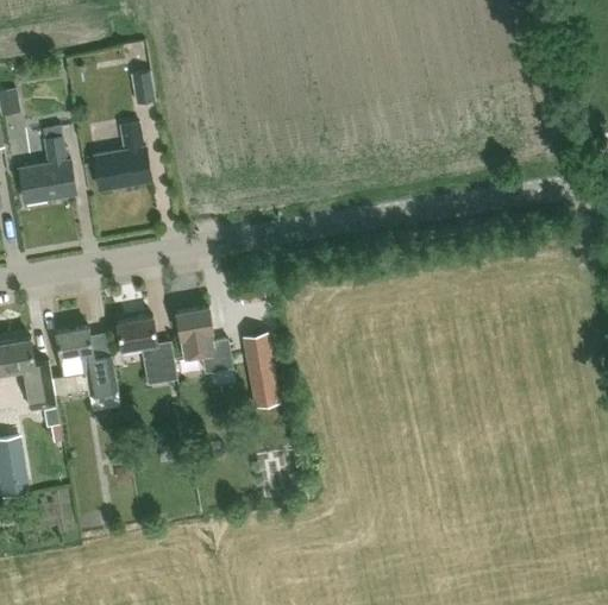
[(154,102),(149,71),(131,75),(136,105),(154,102)]
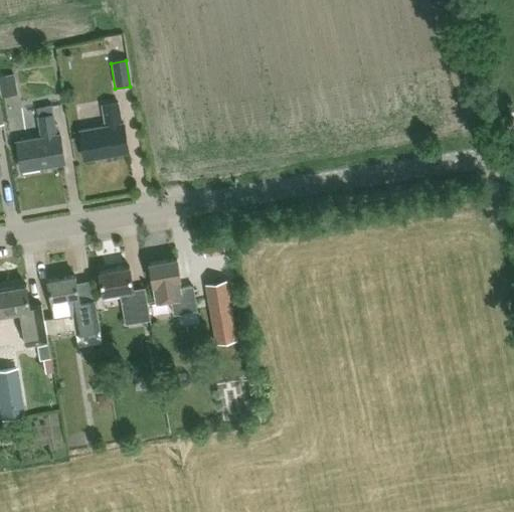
[(12,76),(0,78),(0,97),(15,94),(12,76)]
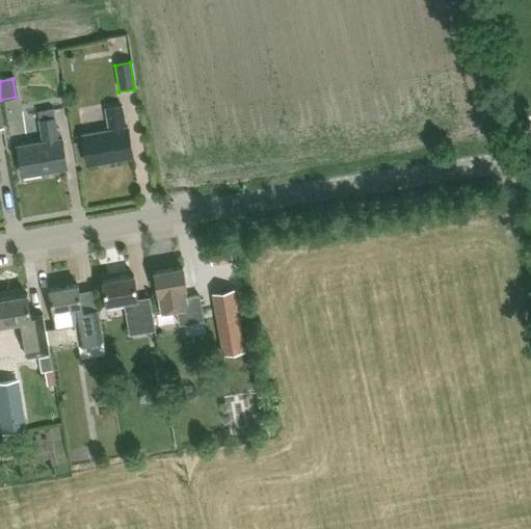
[(86,166),(132,159),(127,129),(125,129),(122,108),(105,110),(109,132),(82,136),(86,166)]
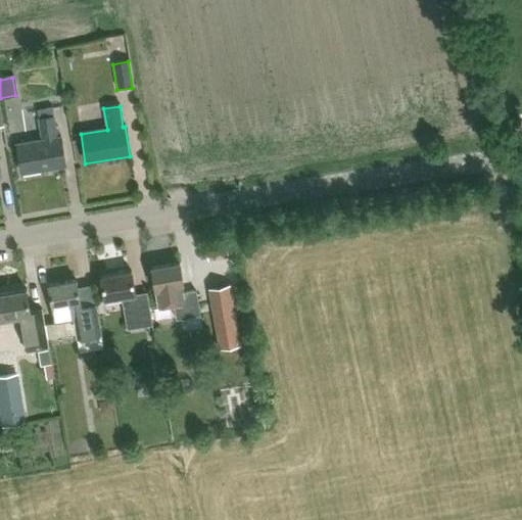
[(38,111),(39,120),(43,141),(16,146),(20,175),(65,168),(60,138),(57,138),(52,109),(38,111)]
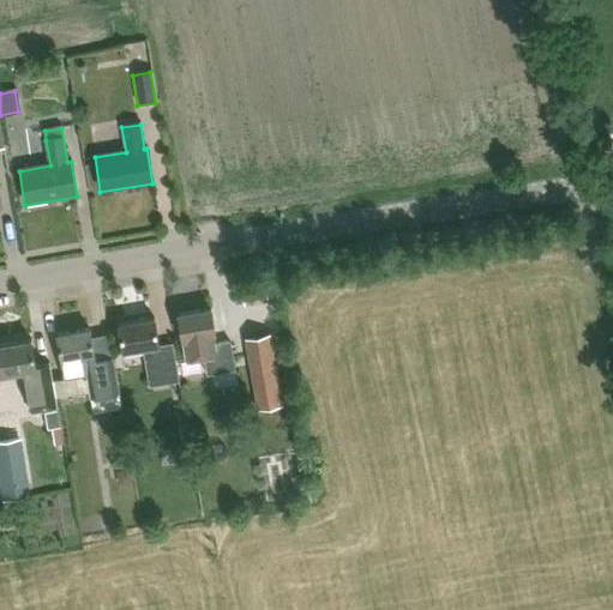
[(236,392),(236,386),(234,372),(250,369),(245,343),(216,348),(210,312),(179,316),(186,361),(204,357),(209,376),(211,379),(215,396),(236,392)]
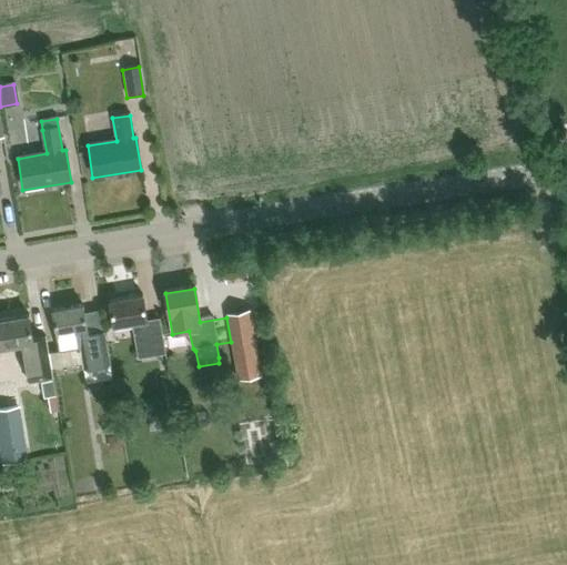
[(138,359),(164,354),(159,320),(145,322),(141,298),(111,302),(114,326),(132,323),(138,359)]
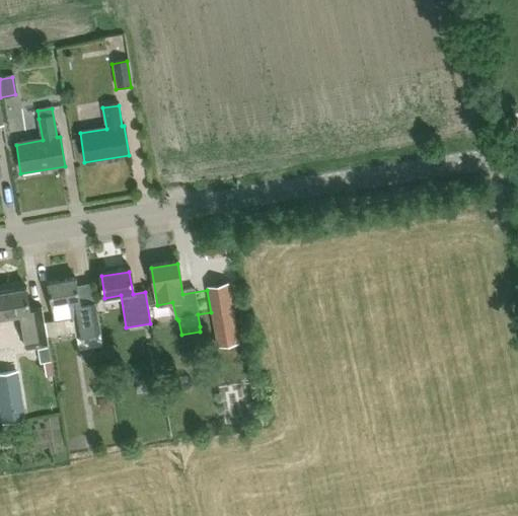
[(77,337),(98,334),(94,308),(80,311),(75,281),(49,286),(55,321),(74,318),(77,337)]
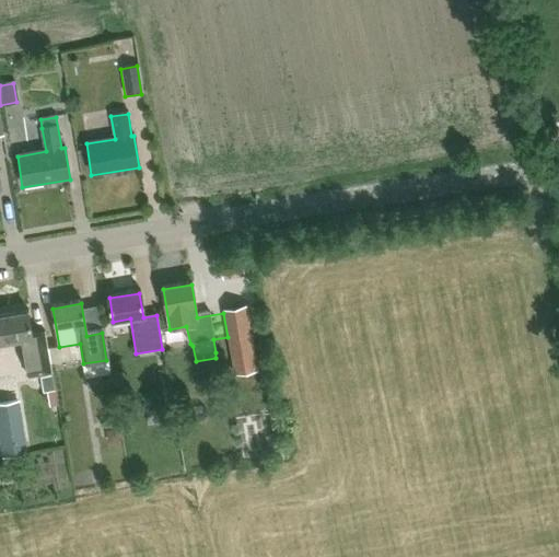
[(254,359),(245,308),(228,311),(236,362),(254,359)]
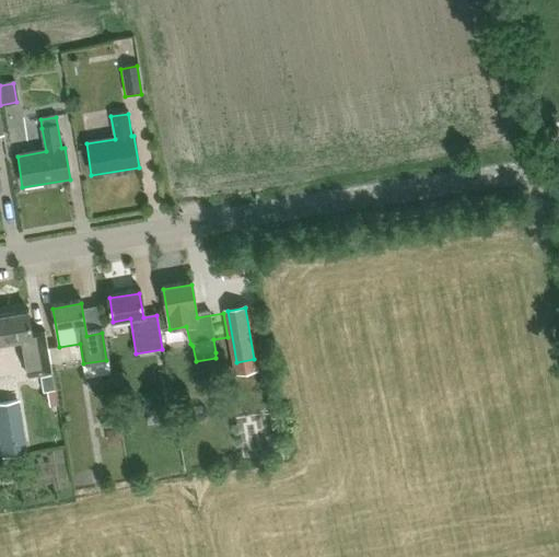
[(28,378),(50,373),(44,335),(31,337),(27,312),(0,316),(0,343),(22,339),(28,378)]
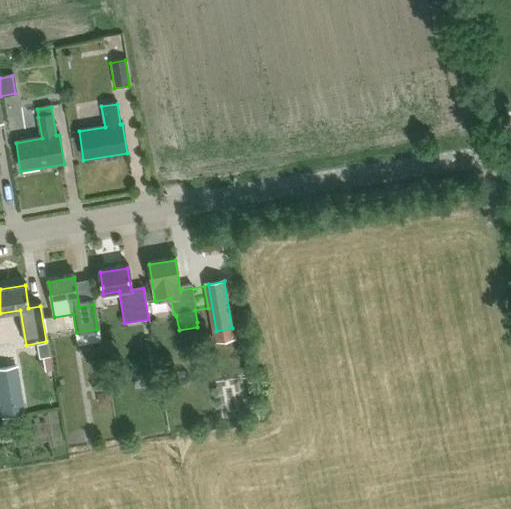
[(97,329),(76,333),(78,347),(99,343),(97,329)]
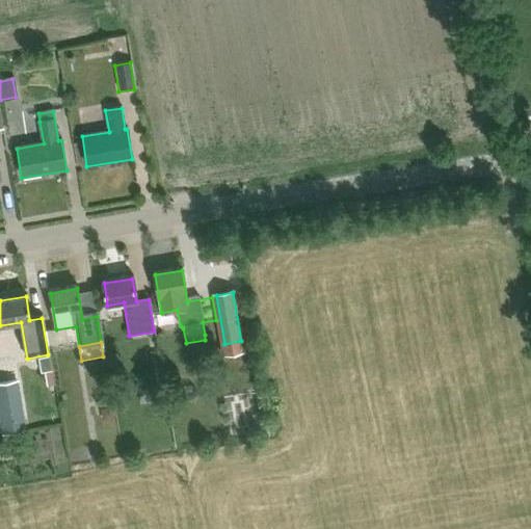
[(158,403),(156,389),(137,392),(139,405),(158,403)]
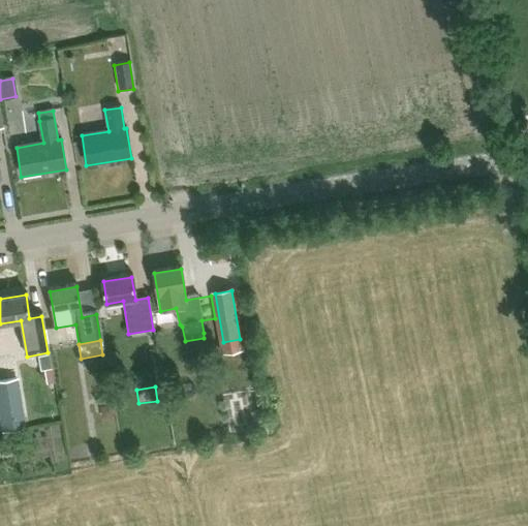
[(0,424),(24,421),(21,400),(0,402),(0,424)]
